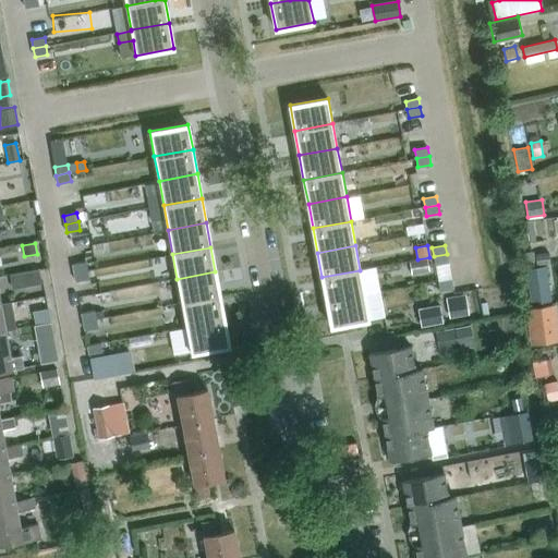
[(535,255),(536,266),(550,264),(548,253),(535,255)]
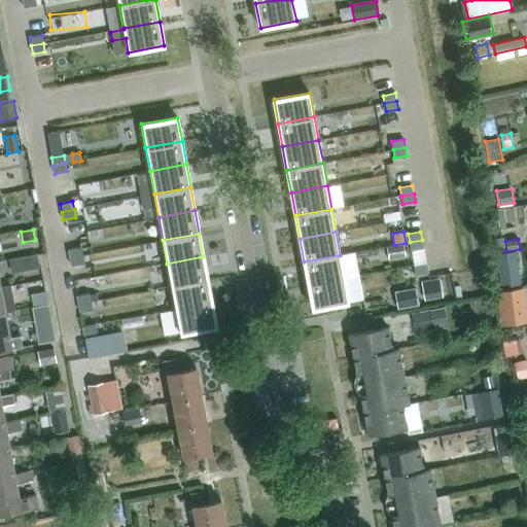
[(423,248),(422,240),(410,242),(411,250),(423,248)]
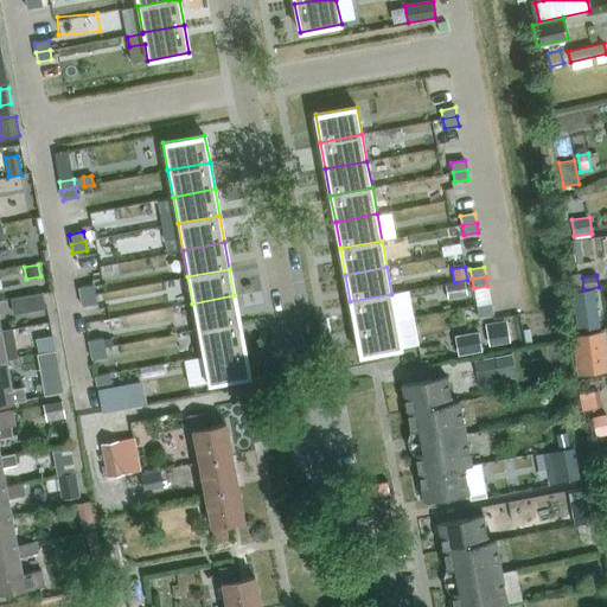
[(465,282),(445,286),(447,299),(467,295),(465,282)]
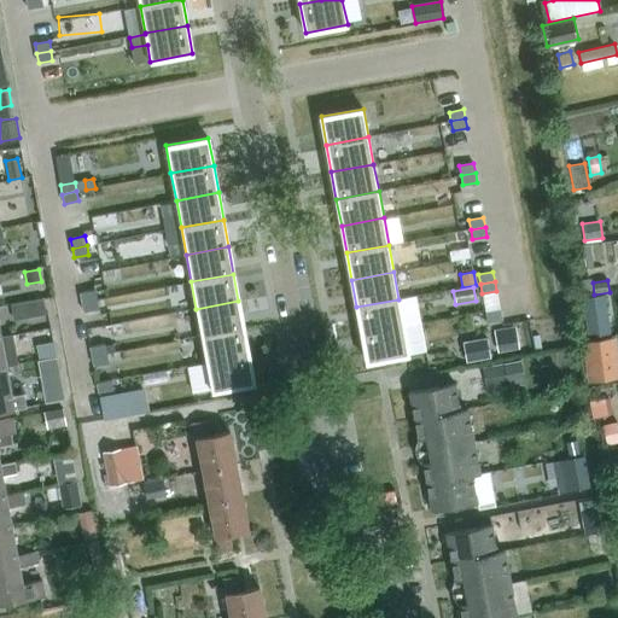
[(94,290),(80,292),(82,302),(97,299),(94,290)]
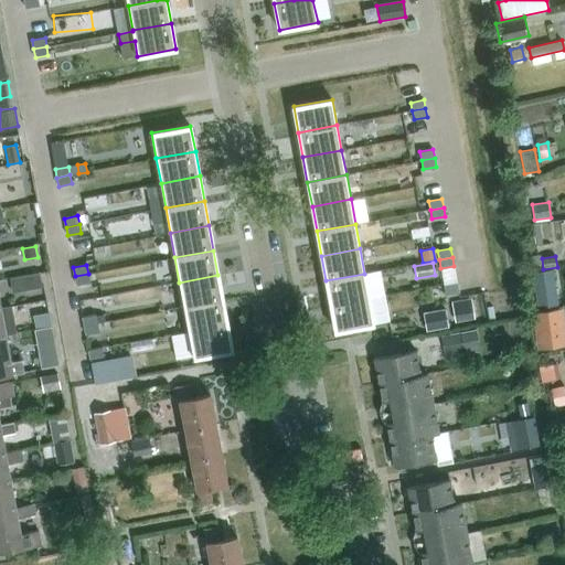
[(553,270),(533,273),(537,307),(557,305),(553,270)]
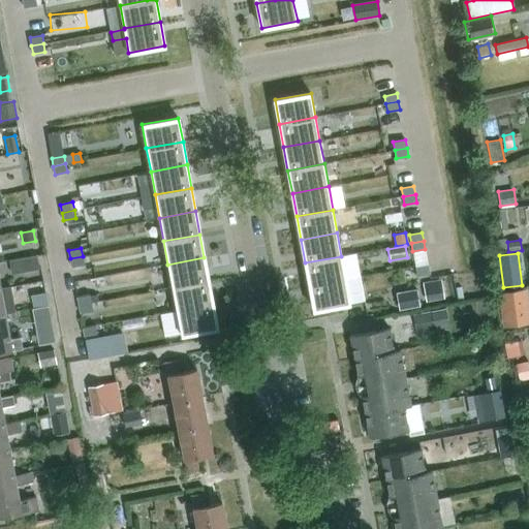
[(37,255),(25,257),(27,269),(39,267),(37,255)]
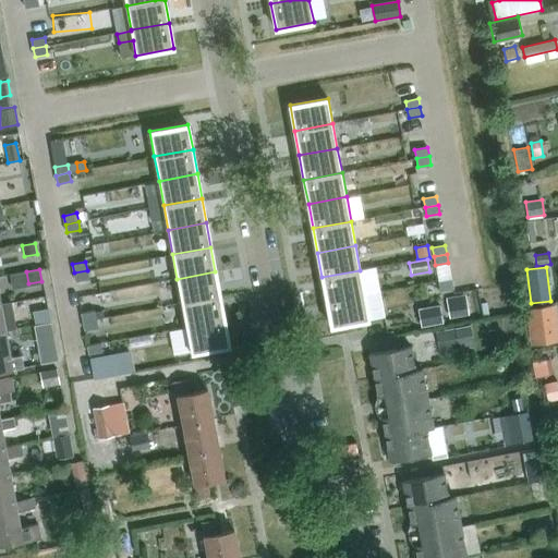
[(87,270),(74,273),(75,281),(88,279),(87,270)]
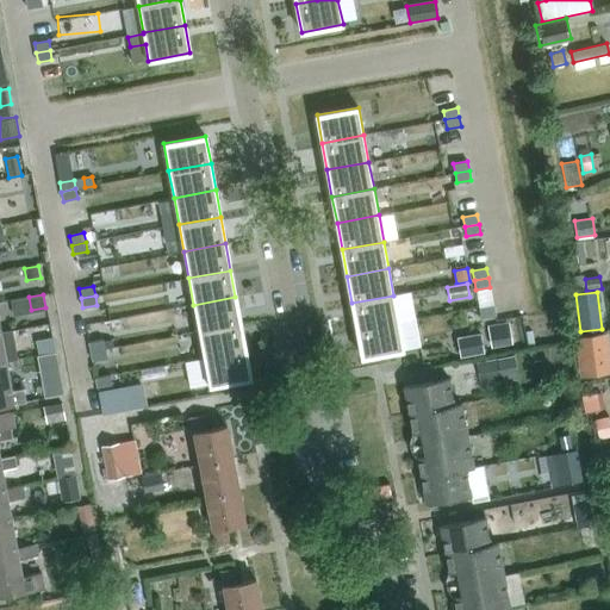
[(399,322),(393,296),(352,303),(356,330),(399,322)]
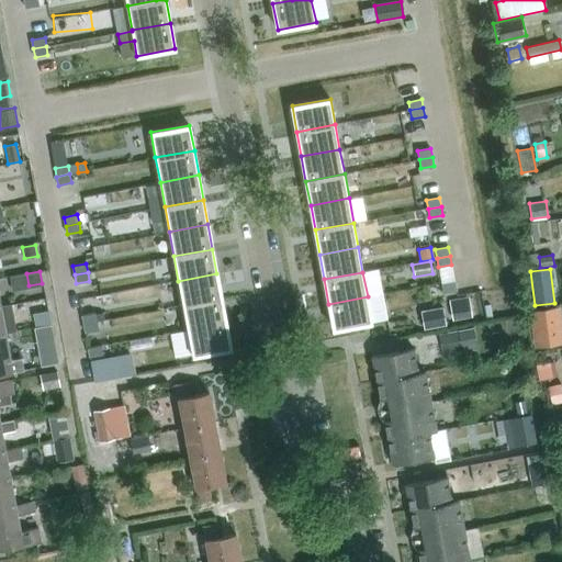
[(222,299),(216,273),(178,281),(182,305),(222,299)]
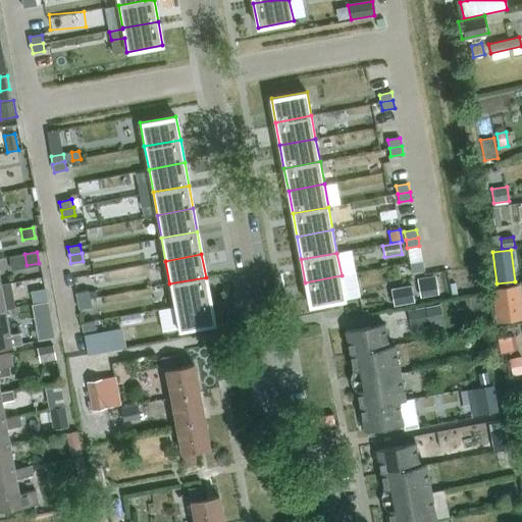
[(423,269),(422,261),(410,264),(412,272),(423,269)]
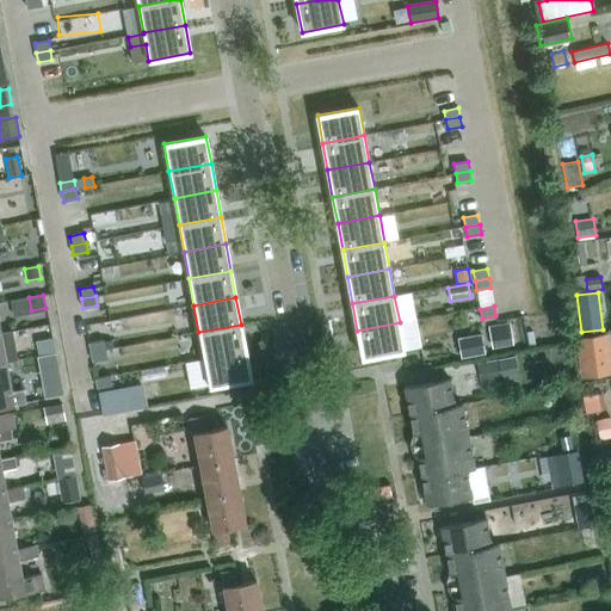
[(363,358),(405,350),(400,322),(357,331),(363,358)]
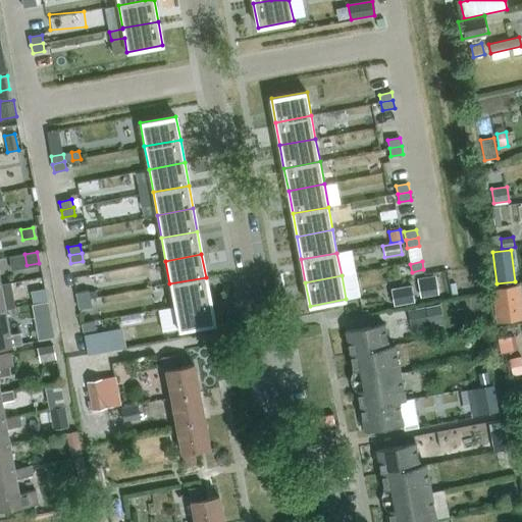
[(206,277),(169,283),(173,307),(210,300),(206,277)]
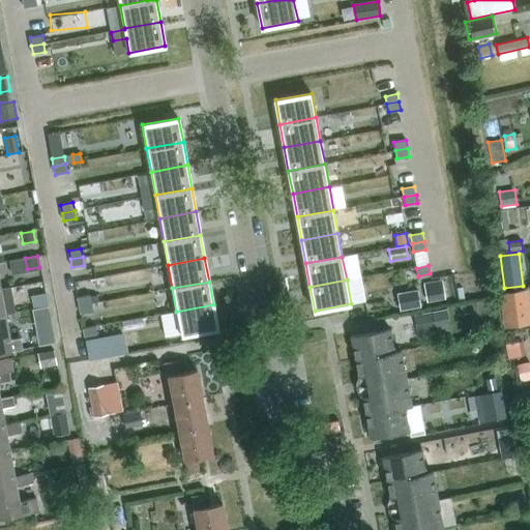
[(424,288),(427,302),(445,299),(442,285),(424,288)]
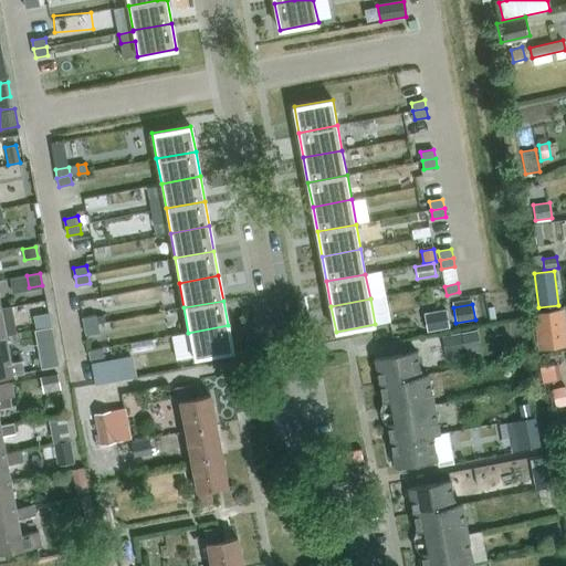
[(0,335),(4,335),(13,333),(9,306),(0,307),(0,335)]
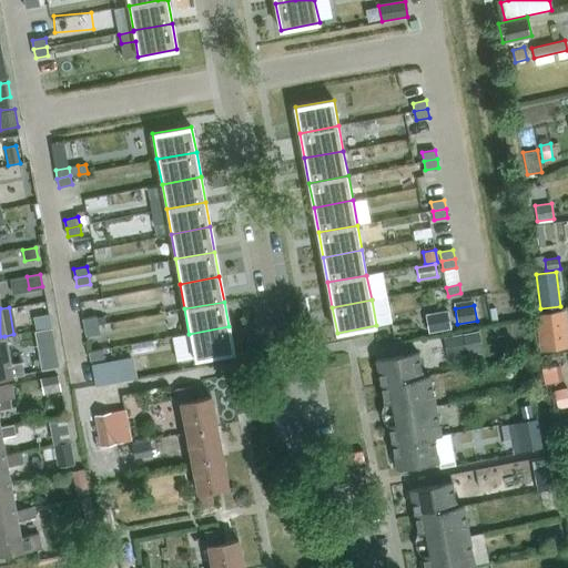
[(447,311),(426,315),(429,332),(450,328),(447,311)]
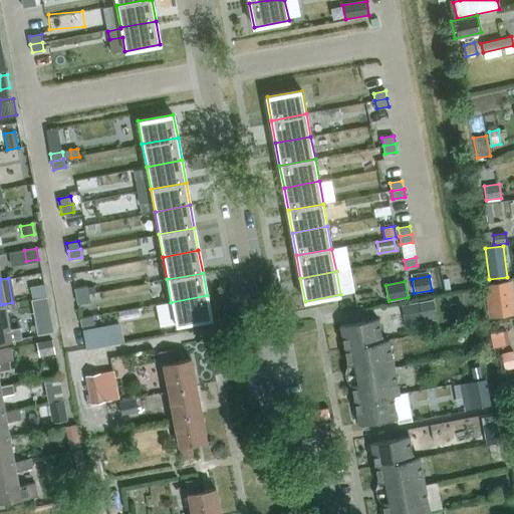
[(509,281),(487,284),(491,316),(513,313),(509,281)]
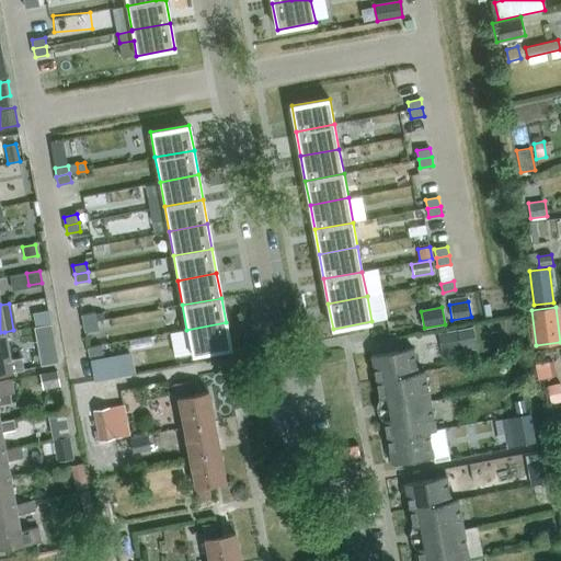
[(47,310),(33,313),(34,318),(35,327),(49,324),(50,323),(48,310),(47,310)]
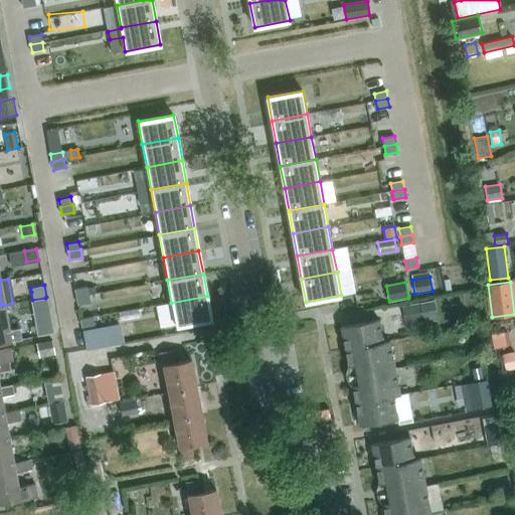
[(76,297),(89,295),(88,287),(75,289),(76,297)]
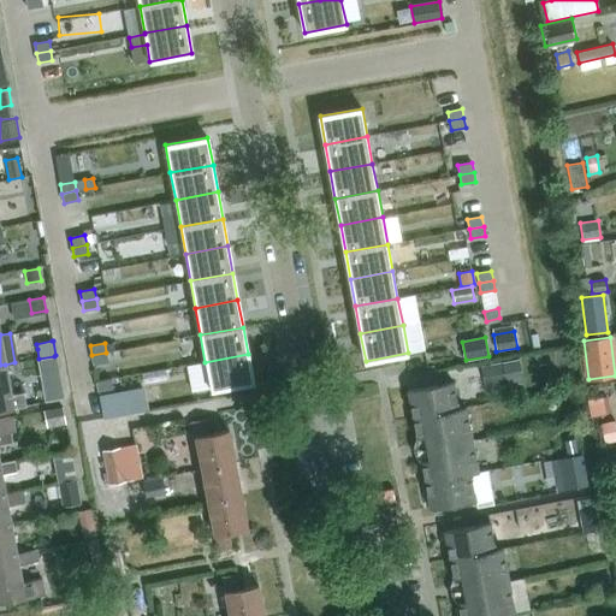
[(106,353),(92,355),(93,365),(107,362),(106,353)]
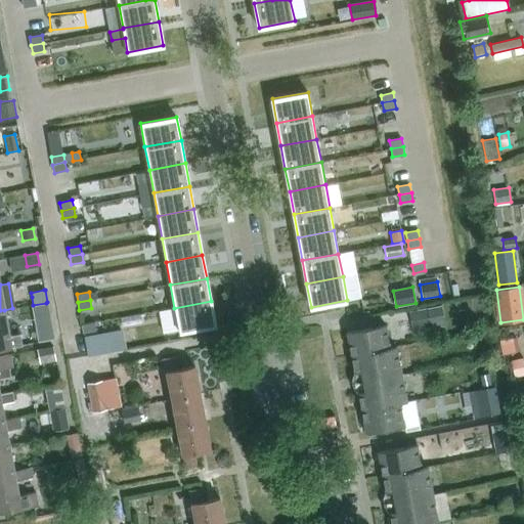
[(179,332),(215,324),(211,301),(174,308),(179,332)]
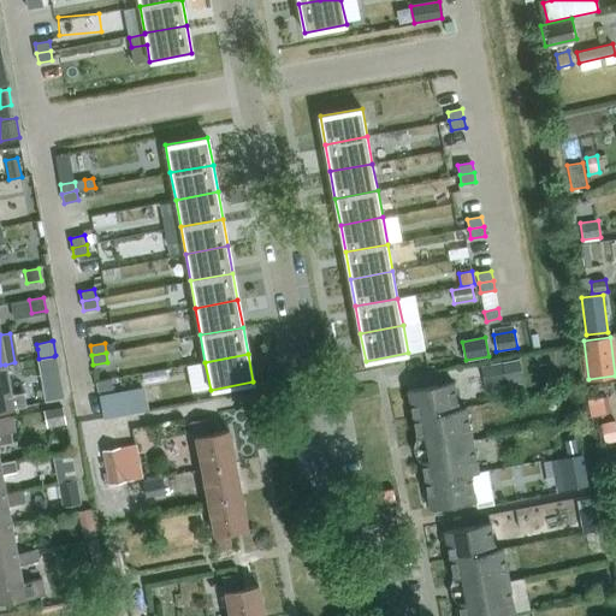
[(507,384),(502,363),(481,367),(485,389),(507,384)]
